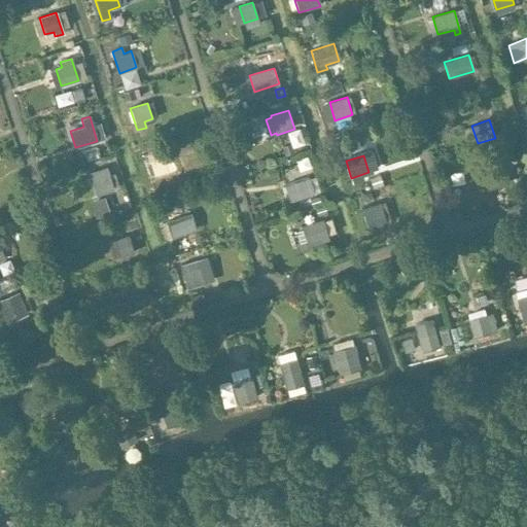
[(170,174),(165,157),(146,164),(152,179),(170,174)]
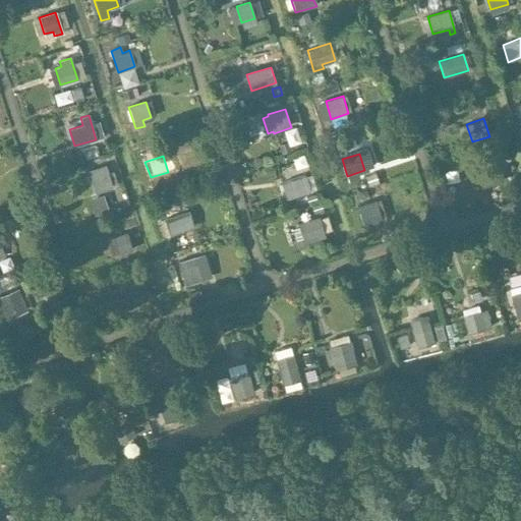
[(112,186),(106,170),(89,175),(94,192),(112,186)]
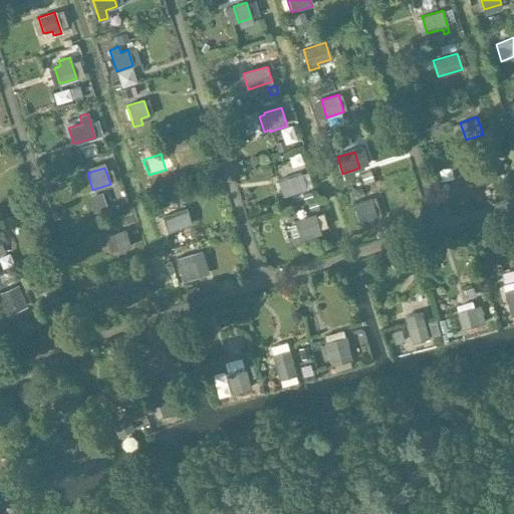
[(306,189),(301,174),(278,181),(283,196),(306,189)]
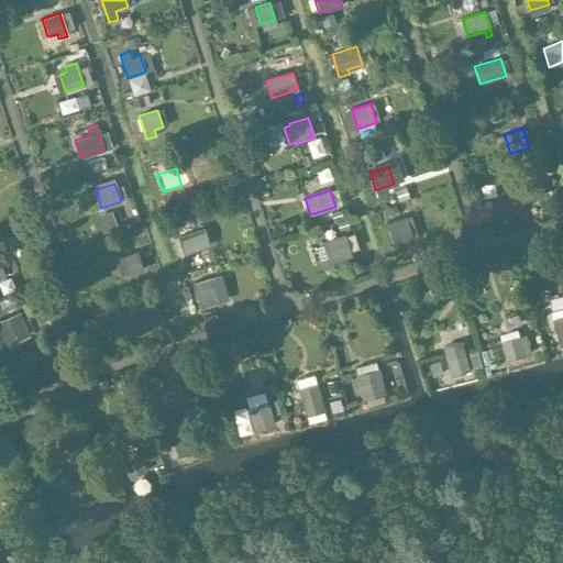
[(343,214),(333,218),(335,225),(345,222),(343,214)]
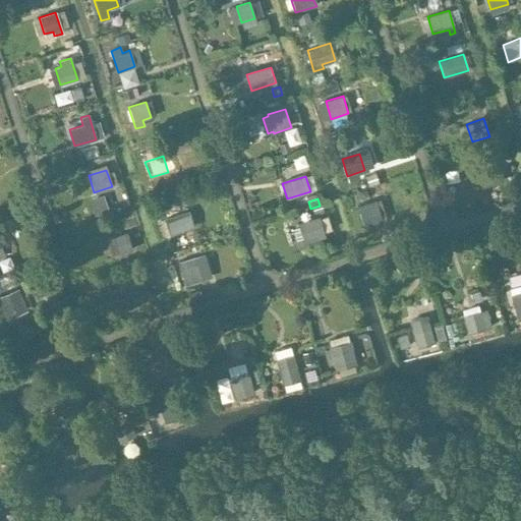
[(381,221),(374,201),(357,207),(363,227),(381,221)]
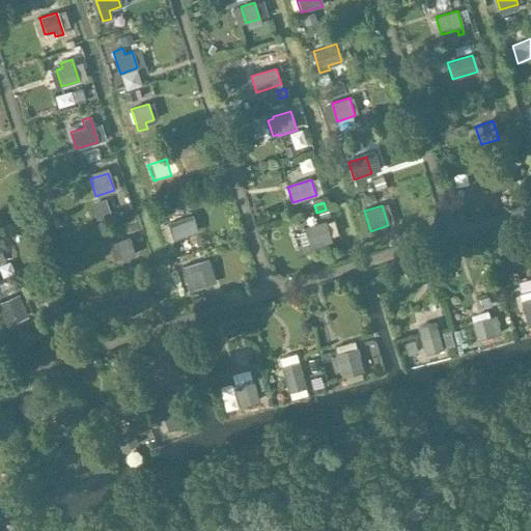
[(197,231),(192,216),(168,223),(173,240),(197,231)]
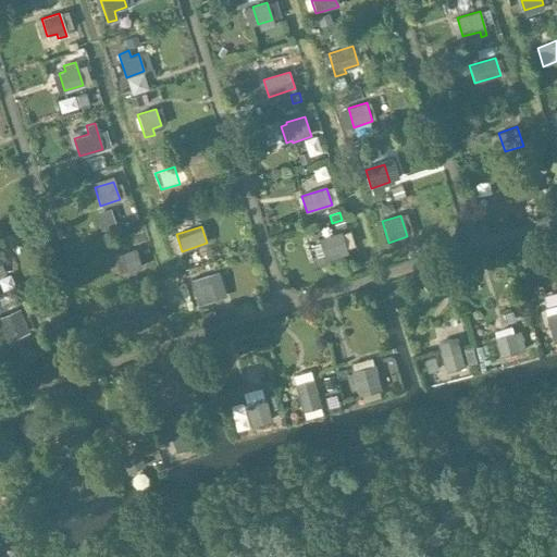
[(346,249),(341,233),(319,239),(323,257),(346,249)]
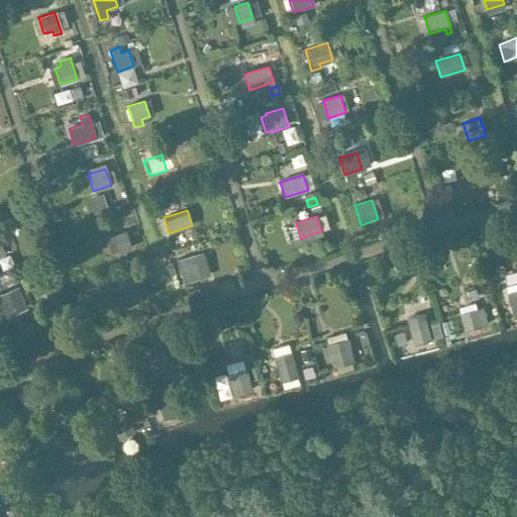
[(133,248),(127,230),(113,234),(119,252),(133,248)]
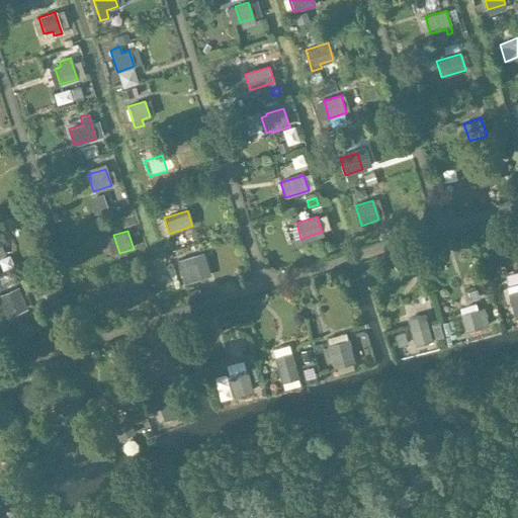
[(197,268),(194,257),(177,263),(181,274),(197,268)]
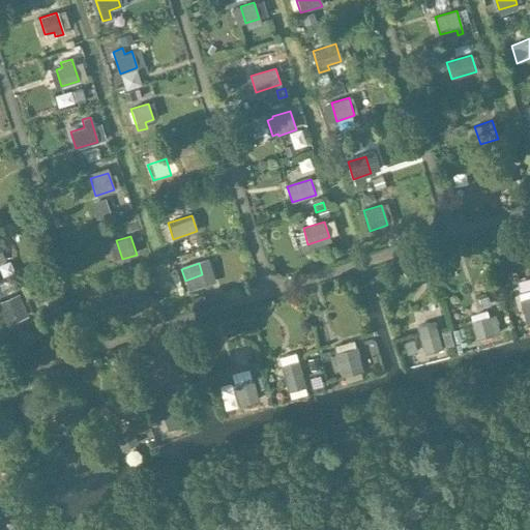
[(147,295),(144,283),(128,288),(133,300),(147,295)]
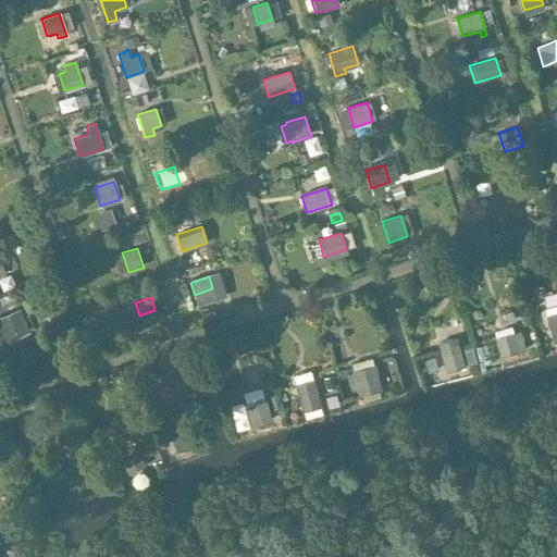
[(556,341),(556,312),(546,316),(553,343),(556,341)]
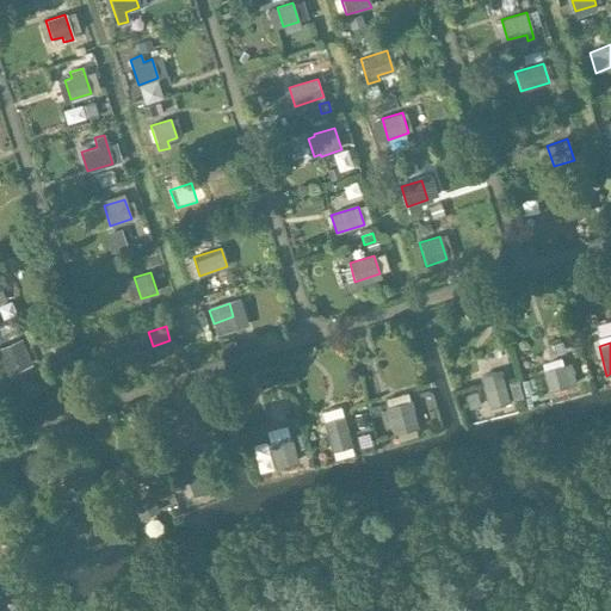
[(29,363),(22,346),(0,355),(0,358),(6,372),(29,363)]
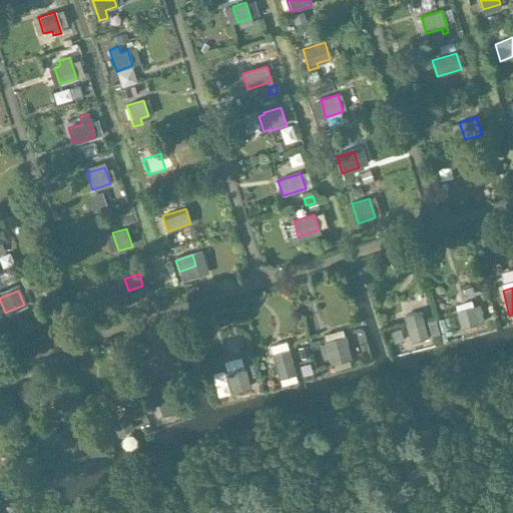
[(484,322),(479,305),(456,312),(461,328),(484,322)]
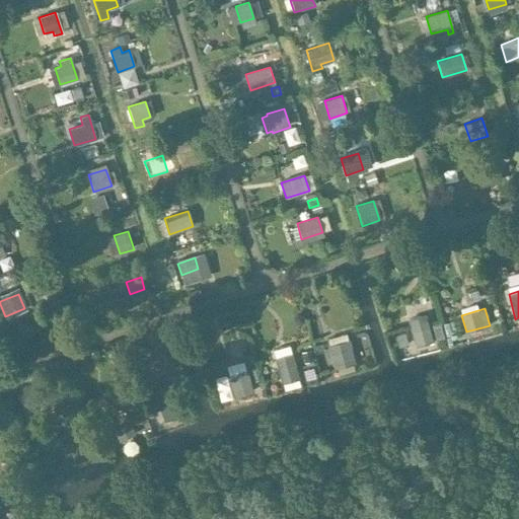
[(433,342),(426,314),(408,319),(415,347),(433,342)]
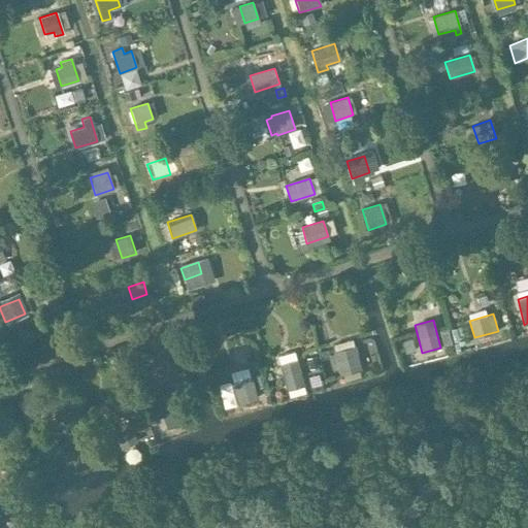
[(363,369),(357,345),(334,352),(340,375),(363,369)]
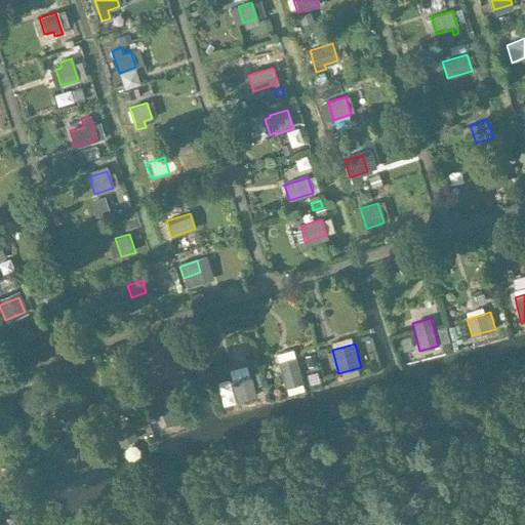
[(303,382),(295,357),(277,362),(284,388),(303,382)]
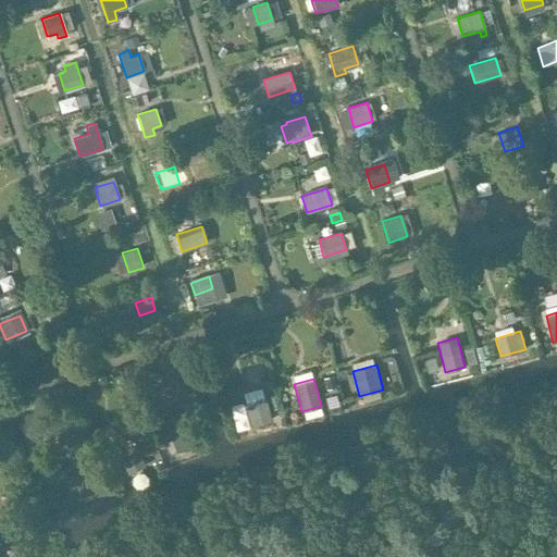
[(271,421),(265,397),(244,404),(250,426),(271,421)]
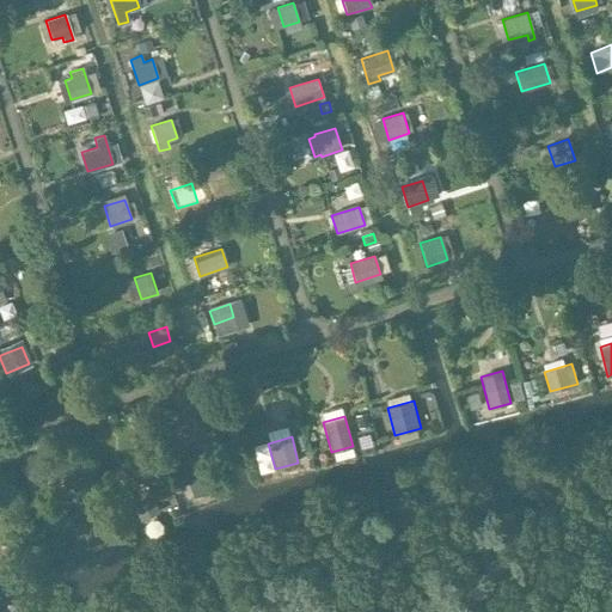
[(216,489),(208,469),(188,477),(196,497),(216,489)]
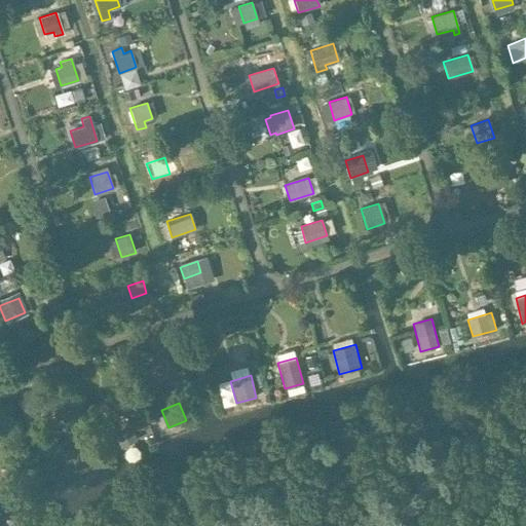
[(137,440),(127,419),(110,427),(119,447),(137,440)]
